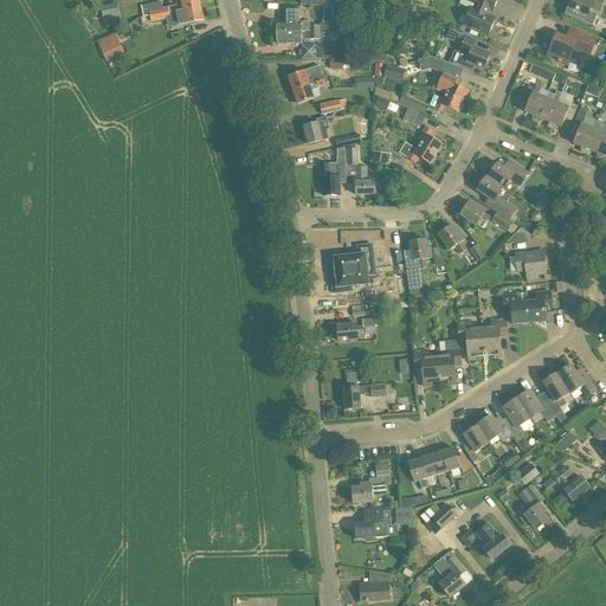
[(181,0),(184,11),(201,7),(199,0),(181,0)]
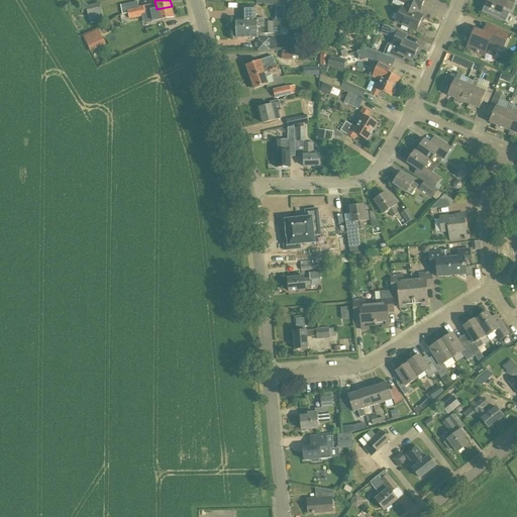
[(420,10),(424,0),(393,0),(392,4),(402,8),(396,22),(416,31),(422,17),(416,14),(418,9),(420,10)]
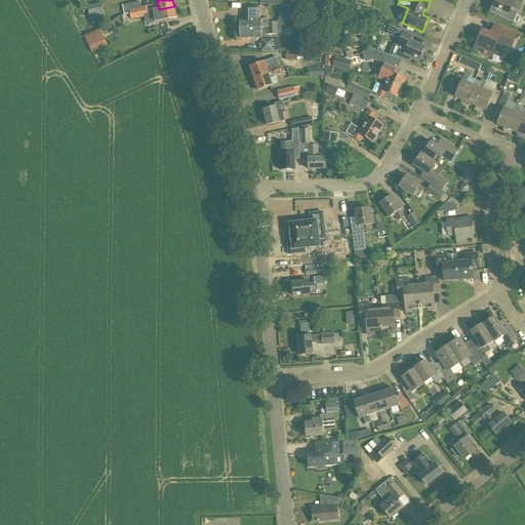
[(519,10),(523,0),(494,0),(489,12),(507,21),(508,19),(512,22),(514,21),(516,14),(516,12),(512,10),(513,7),(519,10)]
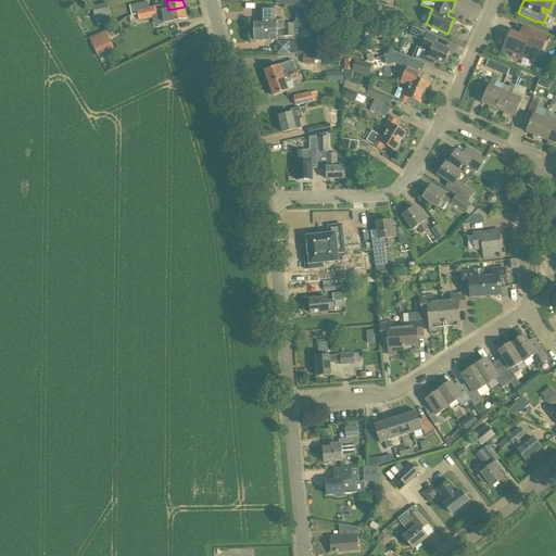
[(131,16),(155,12),(154,7),(148,8),(147,2),(129,5),(130,11),(131,16)]
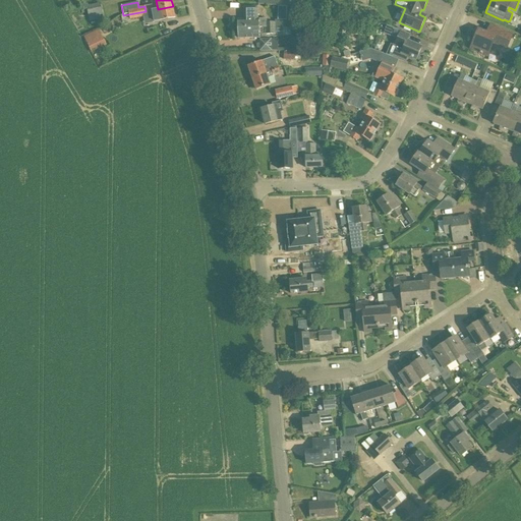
[(98,19),(104,18),(100,3),(95,5),(98,19)]
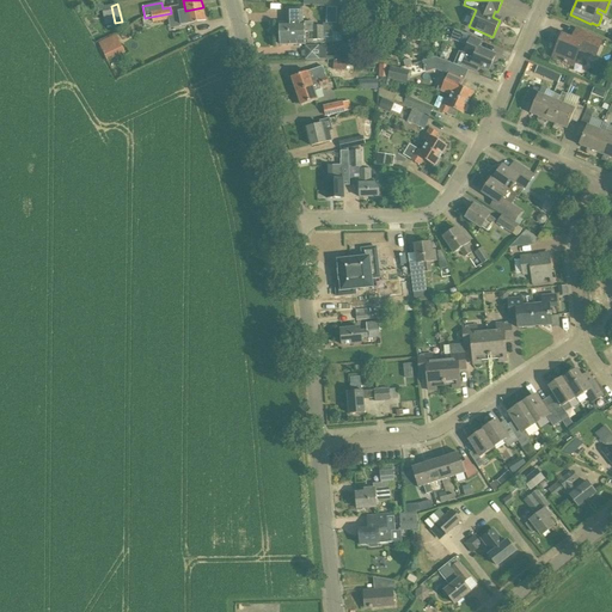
[(203,7),(185,11),(188,26),(206,23),(203,7)]
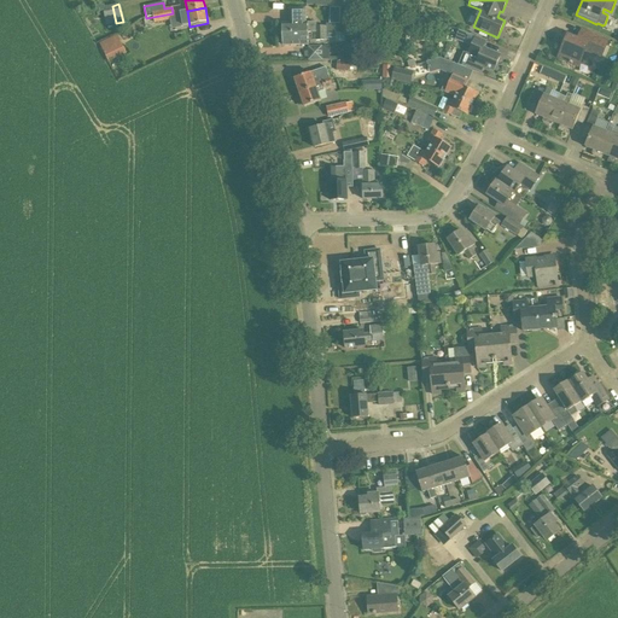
[(283,34),(336,33),(334,24),(326,24),(326,27),(315,27),(315,23),(305,23),(305,9),(290,9),(290,24),(283,24),(283,34)]
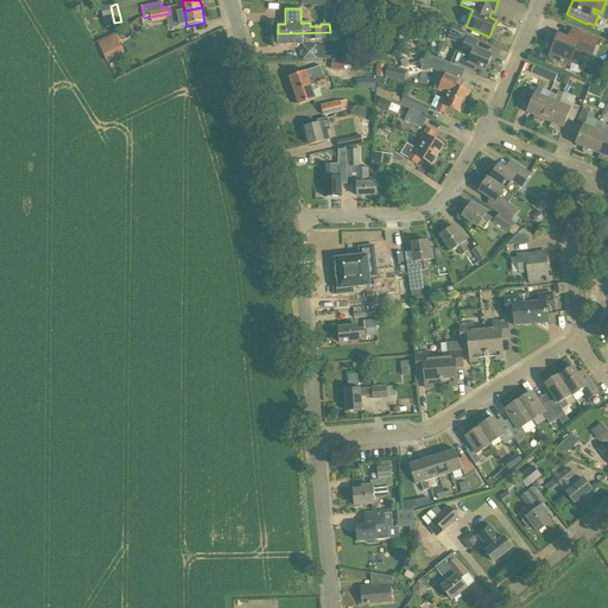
[(170,13),(144,18),(145,24),(152,23),(171,19),(170,13)]
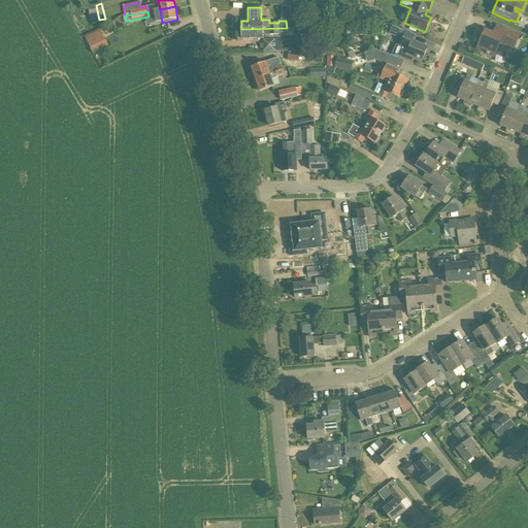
[(317,19),(317,20),(317,21),(317,22),(318,23),(318,24),(319,24),(320,25),(321,25),(322,25),(323,25),(324,24),(325,23),(325,22),(326,21),(326,20),(326,19),(325,18),(324,17),(324,15),(323,15),(322,15),(321,15),(320,15),(319,15),(318,17),(317,18),(317,19)]
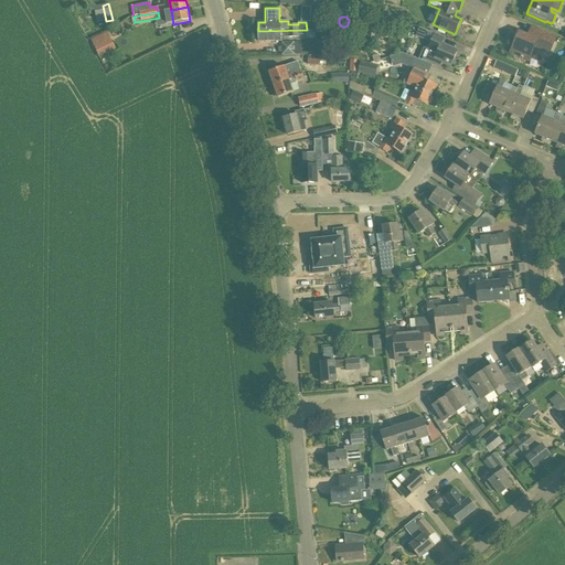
[(429,42),(433,33),(419,28),(416,38),(429,42)]
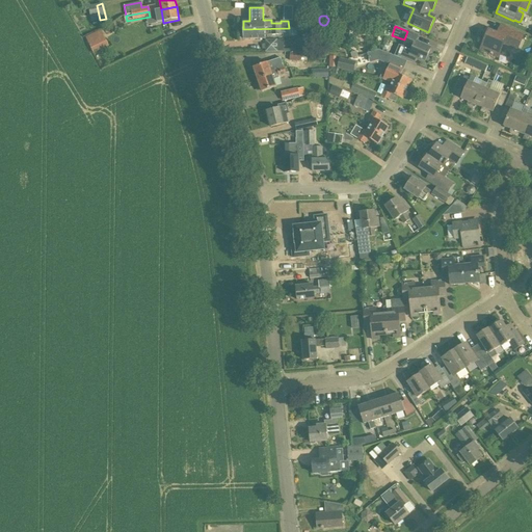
[(289,28),(243,29),(243,40),(265,38),(265,35),(289,35),(289,28)]
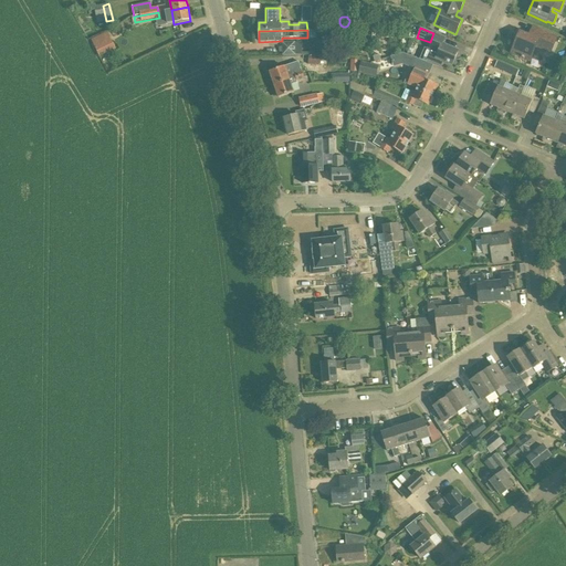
[(549,53),(556,39),(538,31),(535,39),(521,32),(512,53),(530,61),(535,48),(549,53)]
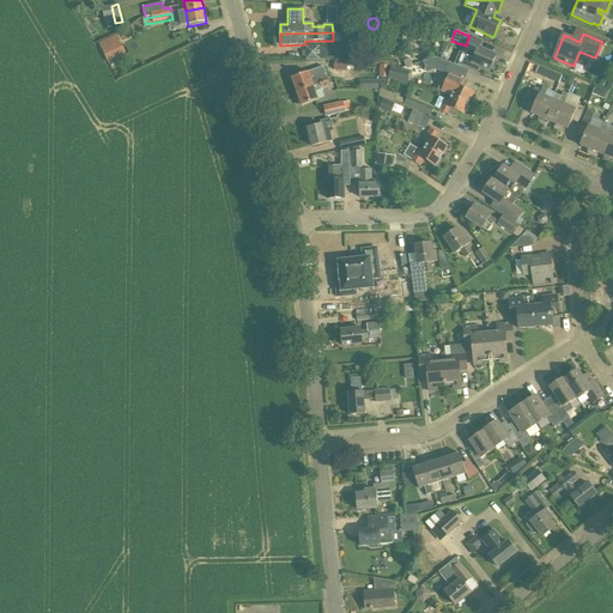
[(114,41),(113,38),(99,44),(104,54),(121,46),(117,38),(114,41)]
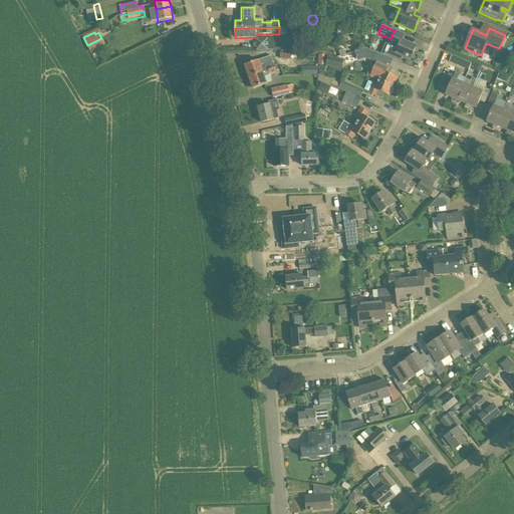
[(256,51),(268,51),(268,38),(256,39),(256,51)]
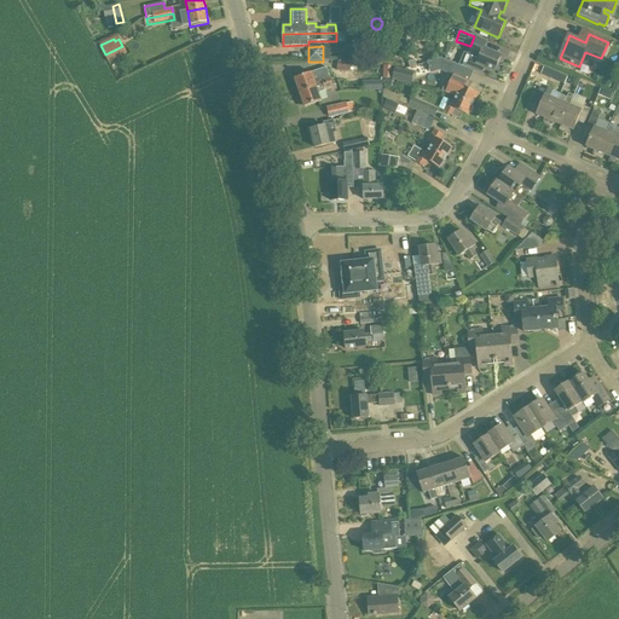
[(482,50),(473,46),(464,65),(482,73),(485,68),(495,71),(501,57),(482,48),(482,50)]
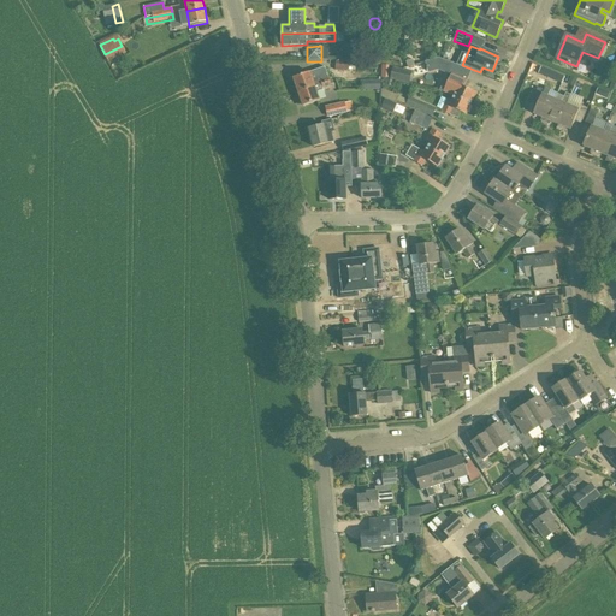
[(367,55),(366,64),(379,65),(380,57),(367,55)]
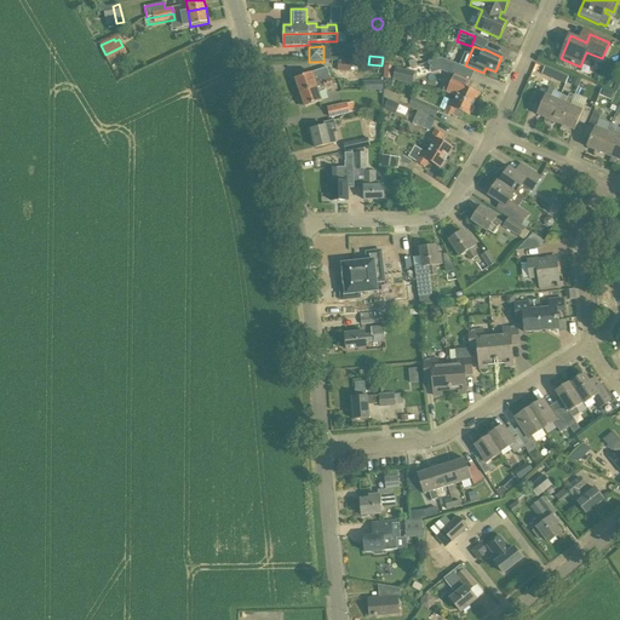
[(470,80),(475,70),(441,57),(428,62),(431,73),(441,70),(470,80)]
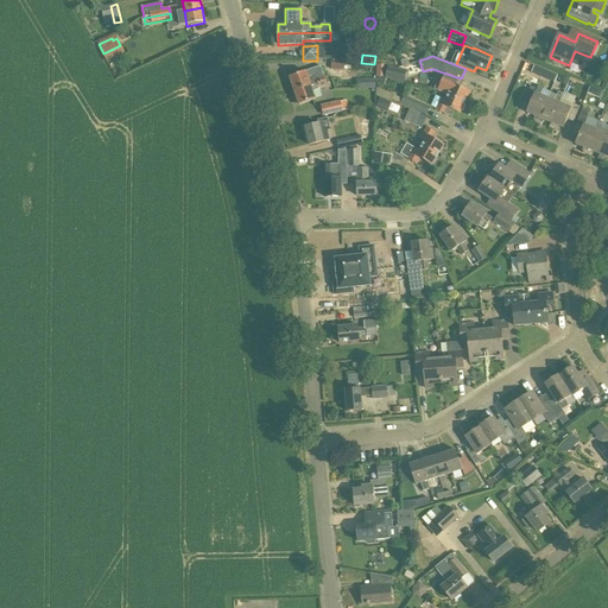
[(343,71),(343,61),(331,59),(330,70),(343,71)]
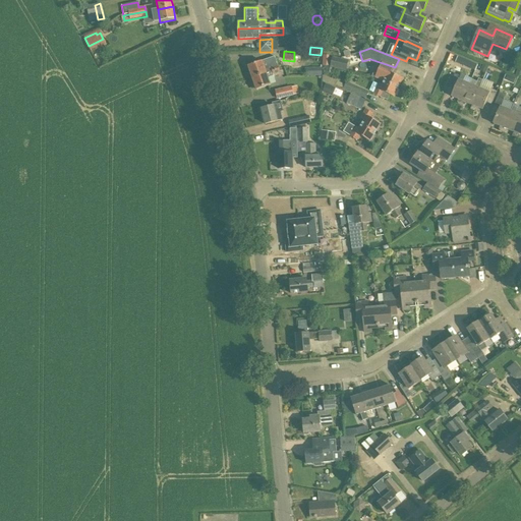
[(475,70),(477,64),(458,56),(455,62),(475,70)]
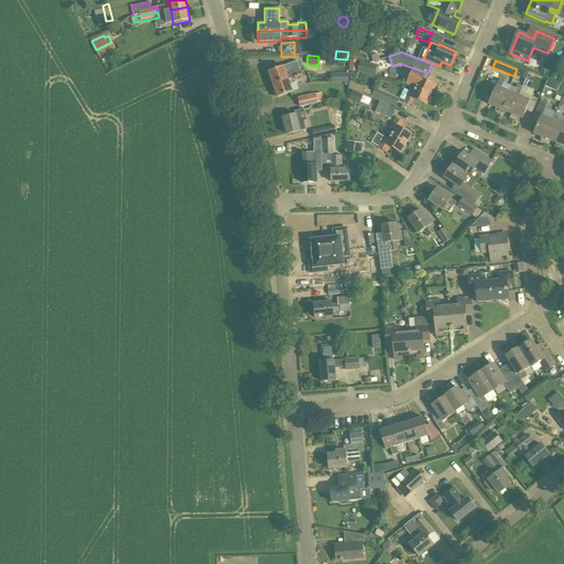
[(273,85),(302,75),(297,62),(284,66),(269,72),(273,85)]
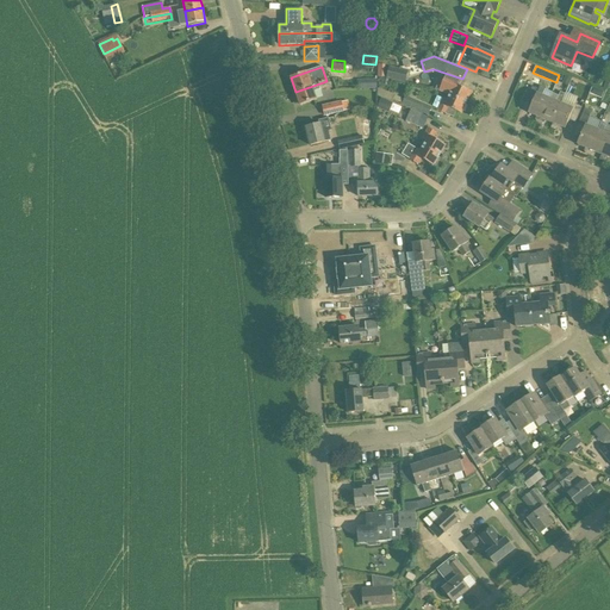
[(390,67),(386,79),(405,83),(408,72),(390,67)]
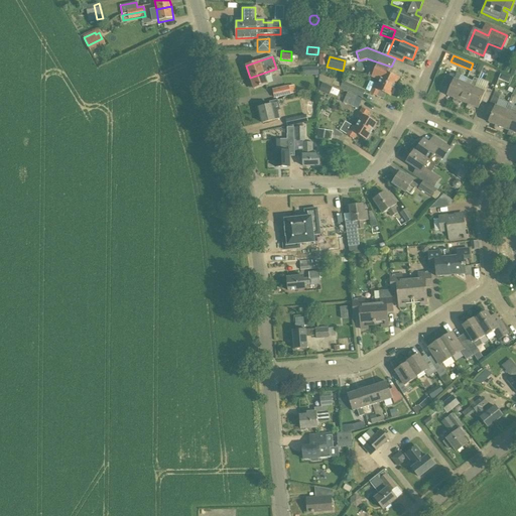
[(394,88),(399,78),(388,73),(390,69),(378,62),(371,77),(380,81),(394,88)]
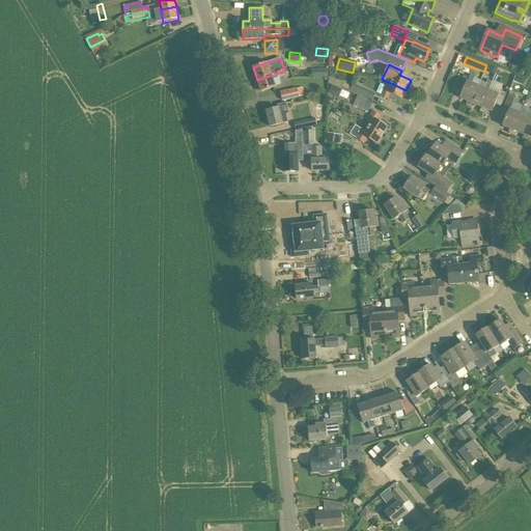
[(311,78),(328,78),(328,70),(310,70),(311,78)]
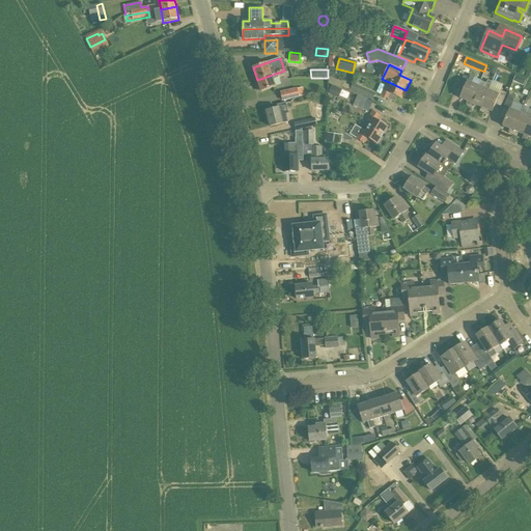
[(284,71),(257,80),(259,86),(257,88),(258,92),(261,91),(261,92),(276,87),(273,80),(286,76),(284,71)]
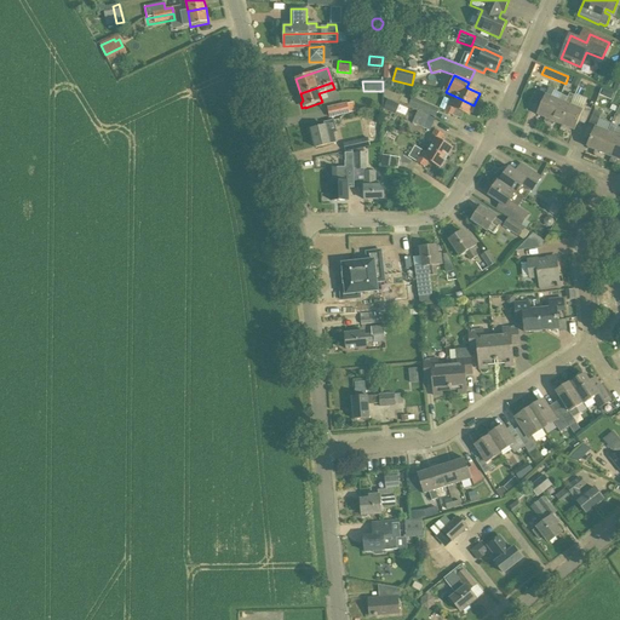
[(547,125),(558,101),(546,96),(547,91),(541,89),(534,104),(541,107),(538,115),(545,119),(544,122),(545,124),(547,125)]
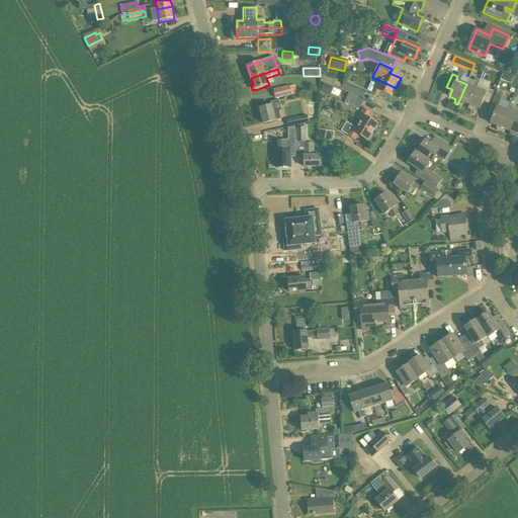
[(501,79),(511,83),(513,78),(503,74),(501,79)]
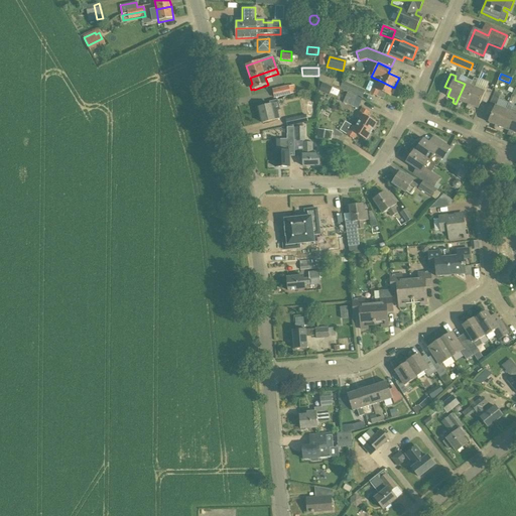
[(474,89),(475,89),(478,80),(474,78),(471,87),(465,84),(456,104),(459,106),(461,105),(462,102),(467,105),(474,89)]
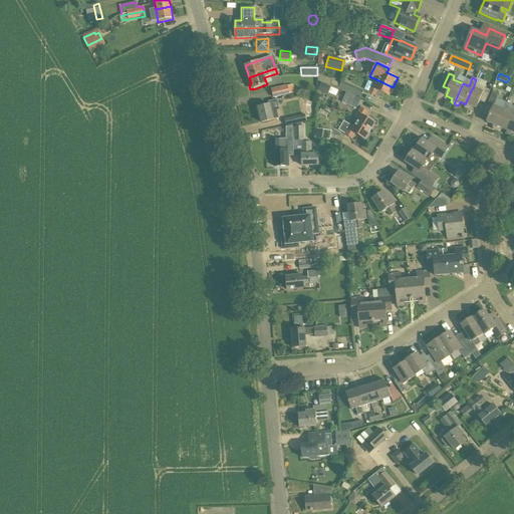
[(340,84),(333,80),(331,84),(338,87),(338,88),(360,98),(364,90),(341,80),(340,84)]
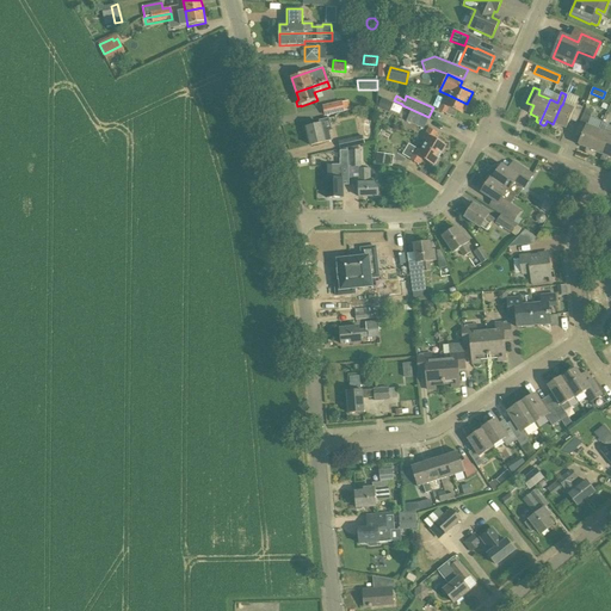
[(462,115),(467,104),(450,96),(448,102),(443,99),(438,111),(454,118),(456,112),(462,115)]
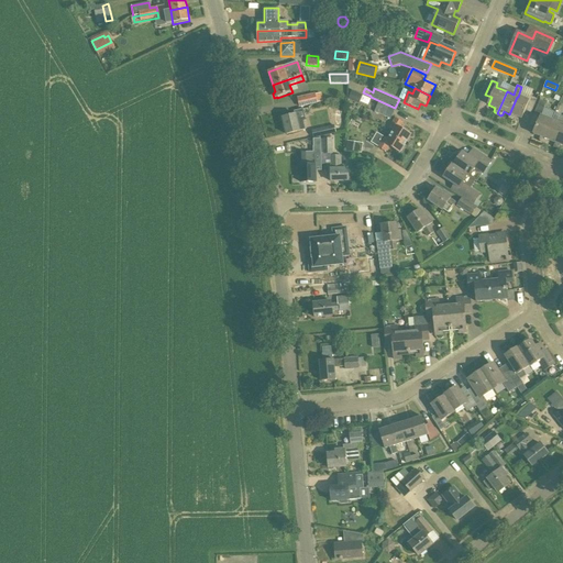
[(359,103),(362,95),(352,90),(349,100),(359,103)]
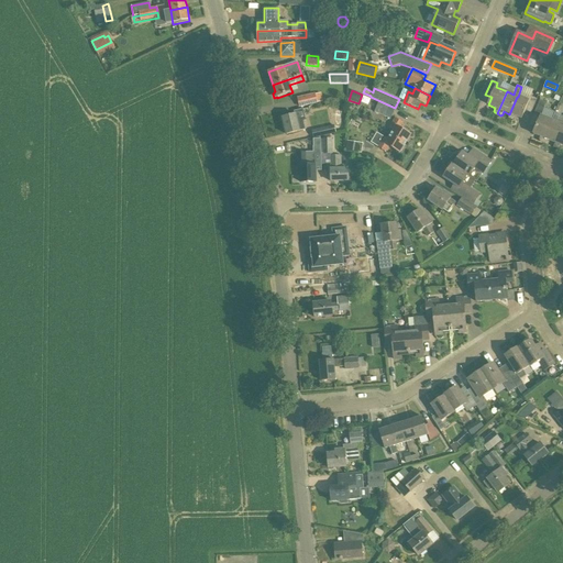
[(323,101),(321,94),(315,95),(315,94),(297,98),(299,108),(318,105),(318,103),(323,101)]
